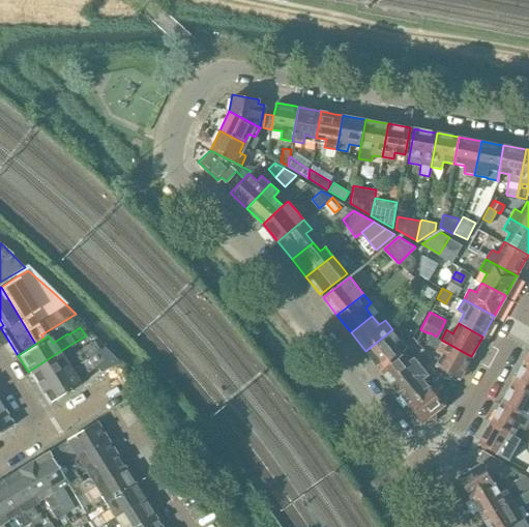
[(365,351),(371,356),(380,368),(401,351),(407,347),(400,339),(392,329),(365,351)]
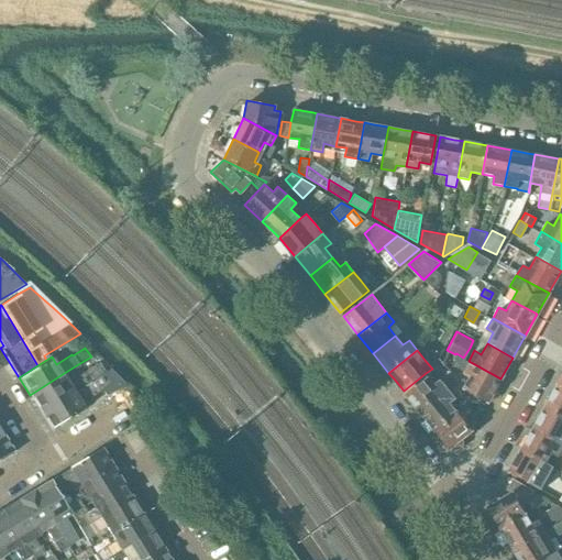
[(488,401),(500,379),(469,361),(463,358),(456,353),(455,354),(451,363),(463,371),(462,372),(470,375),(462,386),(488,401)]
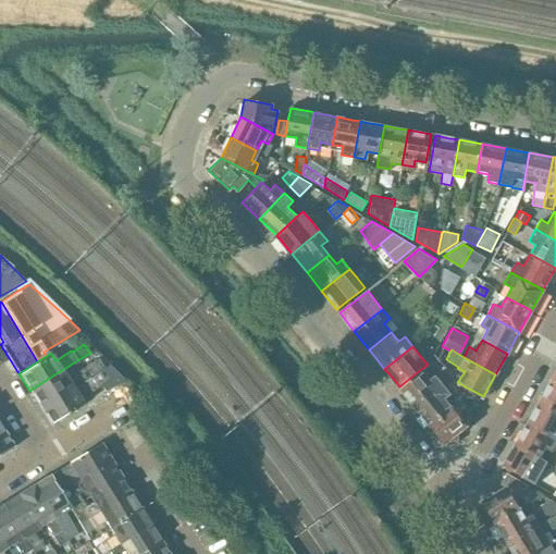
[(29,391),(39,406),(57,395),(113,362),(112,361),(110,362),(103,367),(97,357),(81,367),(82,368),(64,379),(60,371),(29,391)]
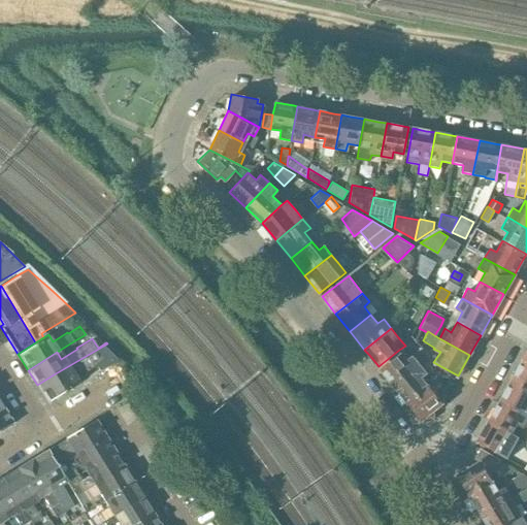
[(60,393),(64,390),(77,382),(74,374),(84,368),(86,371),(101,361),(104,366),(109,363),(113,362),(120,358),(107,343),(54,374),(37,385),(47,401),(60,393)]
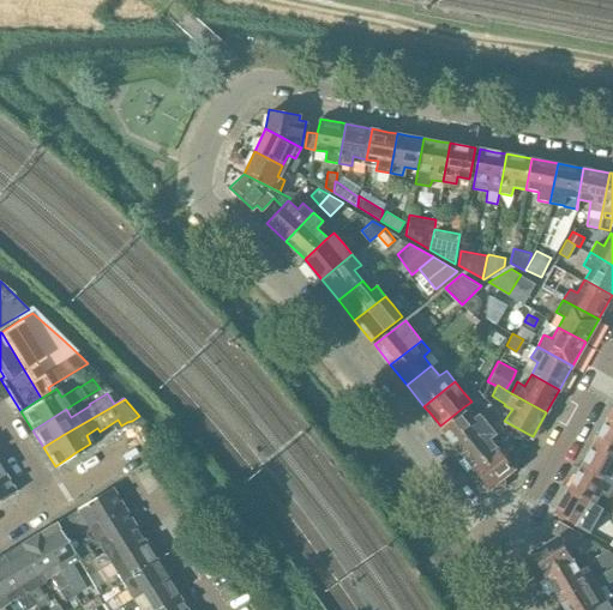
[(492,404),(484,411),(491,420),(498,414),(492,404)]
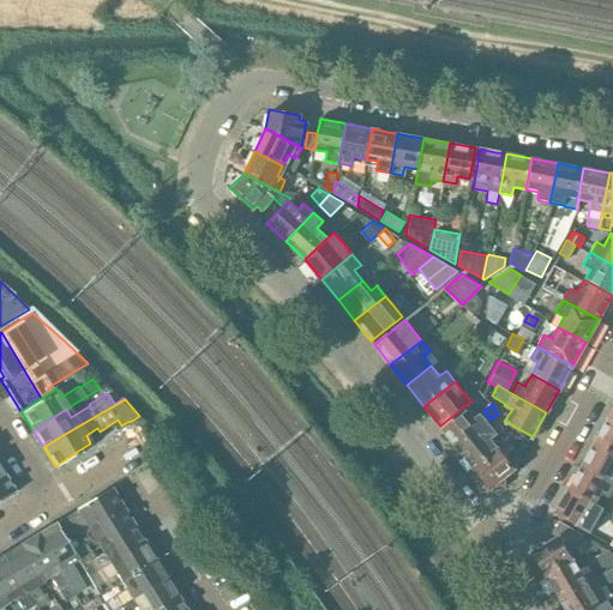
[(440,426),(442,428),(457,447),(487,422),(479,411),(473,416),(464,406),(440,426)]
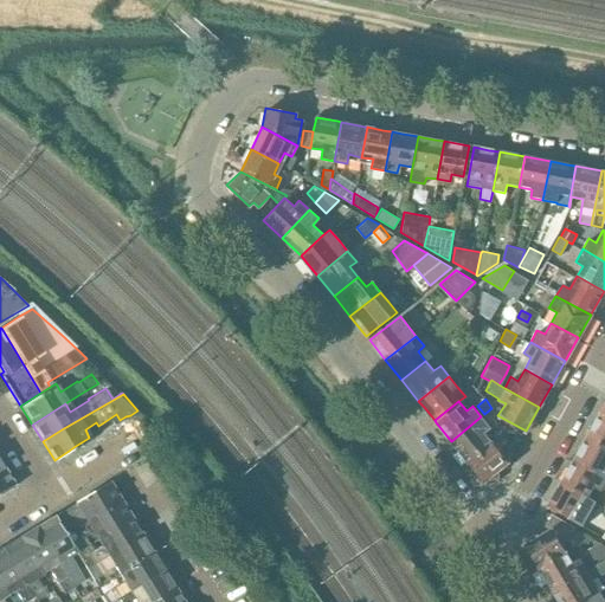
[(599,413),(587,435),(604,444),(604,414),(600,412),(599,413)]
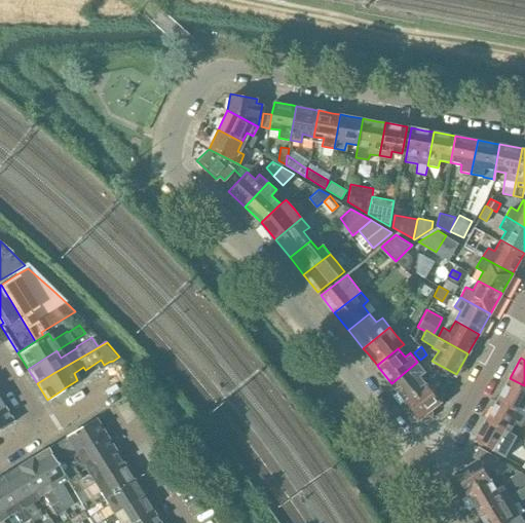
[(417,362),(391,383),(397,389),(403,398),(405,400),(425,383),(419,375),(424,370),(417,362)]
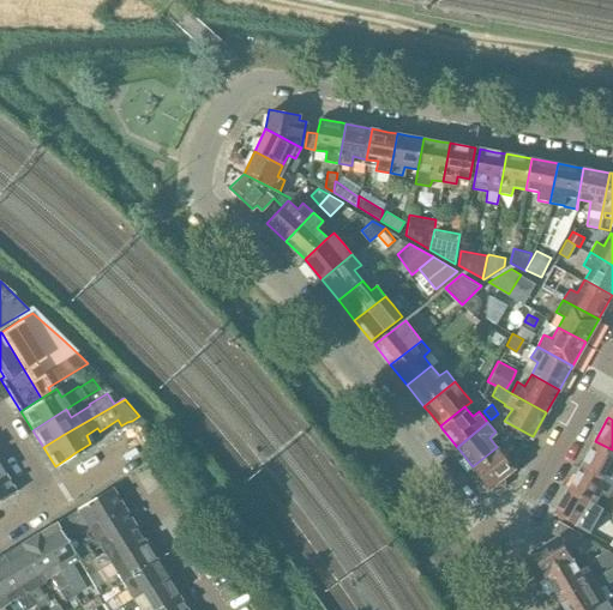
[(612,450),(595,441),(594,444),(582,464),(612,481),(612,450)]
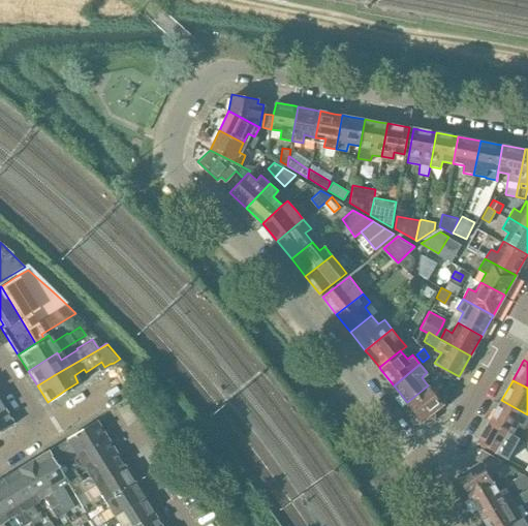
[(428,385),(407,402),(422,421),(423,420),(429,421),(434,416),(434,410),(442,403),(438,398),(428,385)]
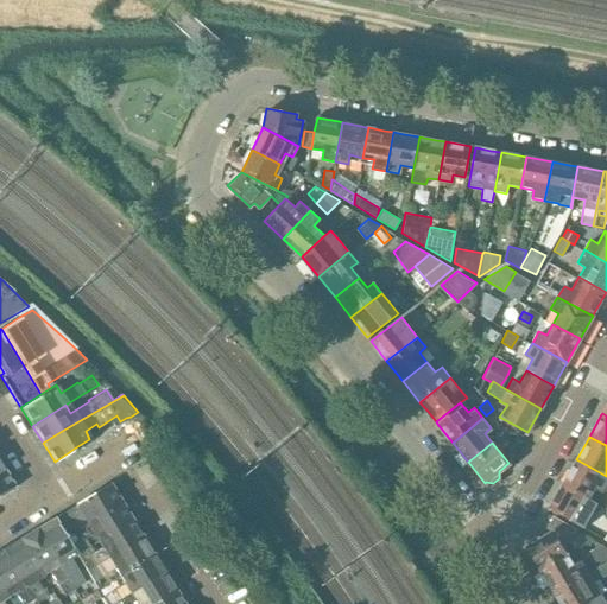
[(606,476),(576,459),(570,469),(563,482),(592,497),(592,496),(596,487),(605,491),(606,487),(606,476)]
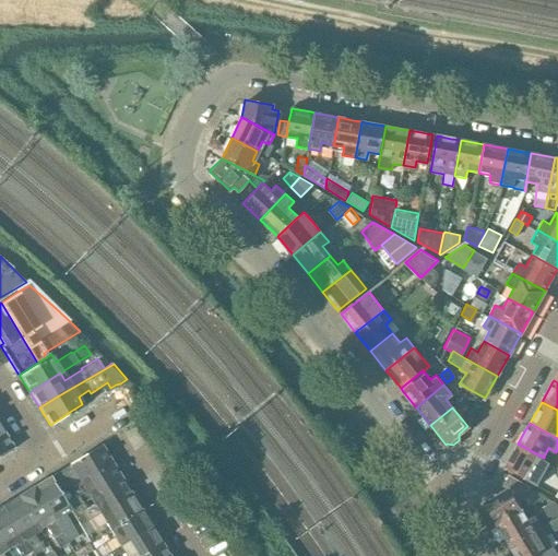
[(3,430),(0,433),(0,453),(13,447),(3,430)]
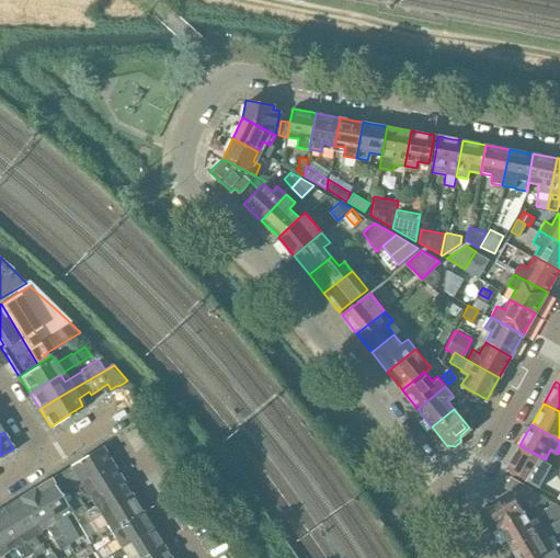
[(509,466),(507,468),(539,486),(551,463),(546,459),(520,445),(520,446),(517,448),(513,457),(512,459),(510,464),(509,466)]
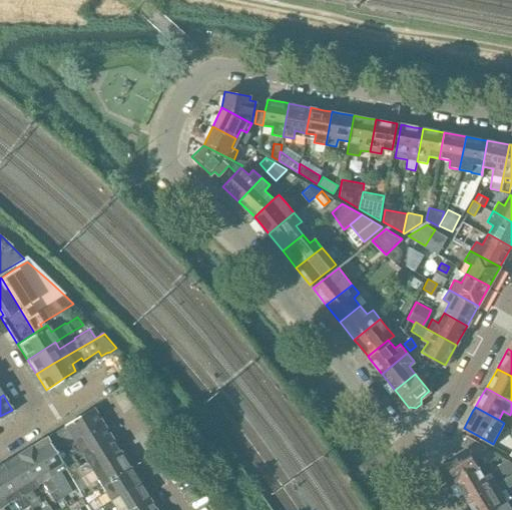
[(54,451),(101,422),(92,408),(63,425),(46,436),(54,451)]
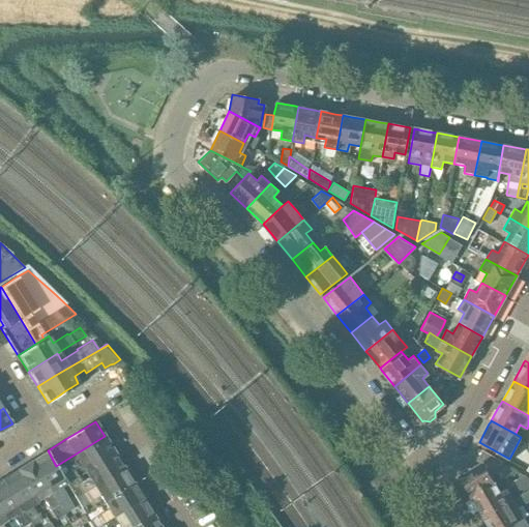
[(114,451),(105,436),(56,466),(65,482),(76,475),(71,469),(80,464),(84,470),(114,451)]
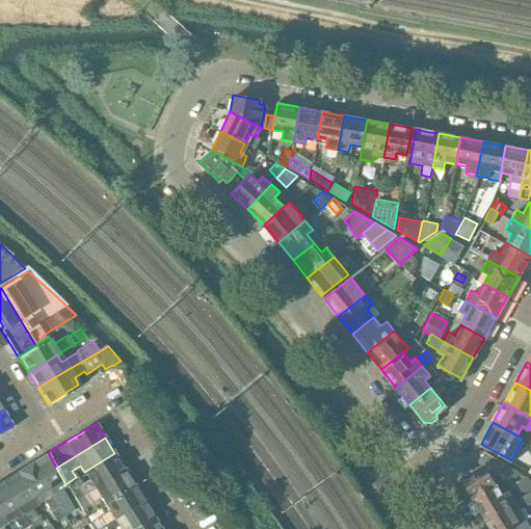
[(497,483),(489,472),(503,464),(504,461),(485,451),(479,460),(484,465),(475,471),(470,471),(465,473),(462,478),(461,478),(463,482),(473,498),(497,483)]
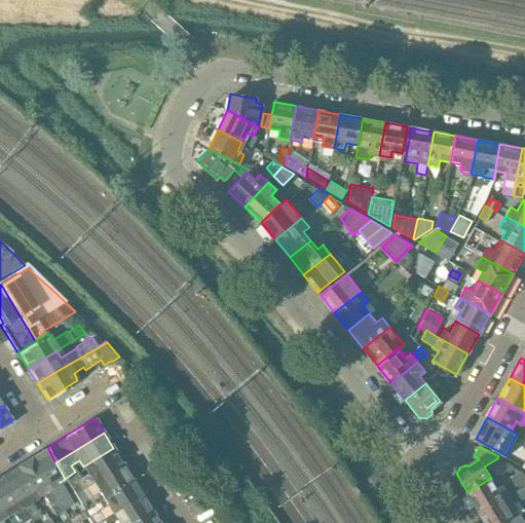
[(47,447),(32,456),(63,509),(71,503),(68,497),(59,482),(65,479),(55,462),(47,447)]
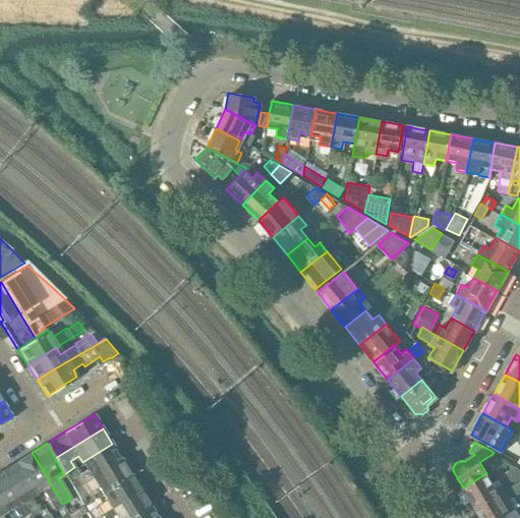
[(121,459),(112,444),(82,462),(87,468),(77,473),(74,467),(64,474),(73,488),(121,459)]
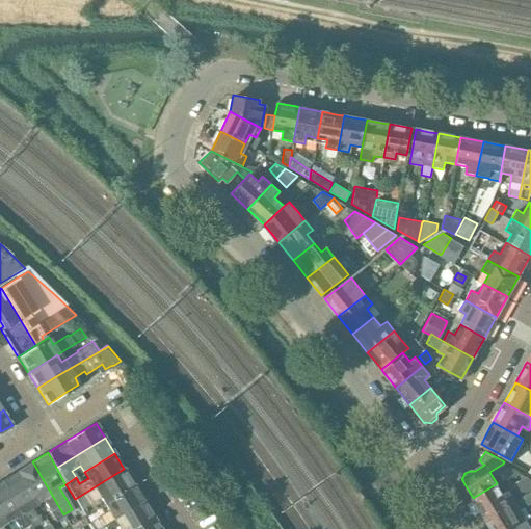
[(32,461),(17,471),(36,503),(43,500),(51,513),(55,520),(63,514),(32,461)]
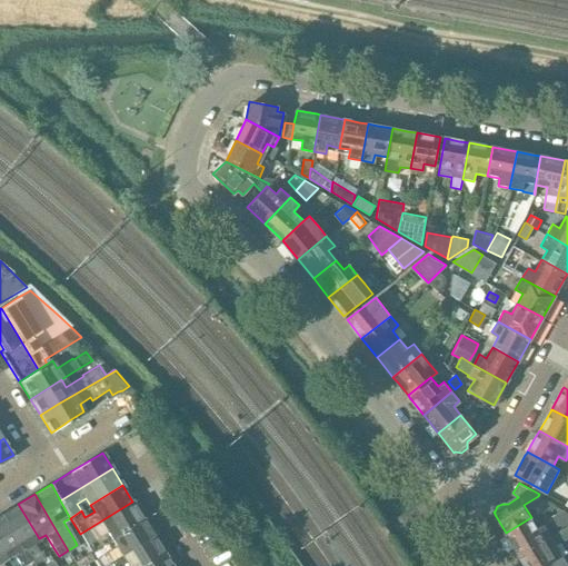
[(143,518),(132,502),(80,534),(86,543),(90,540),(107,530),(111,538),(143,518)]
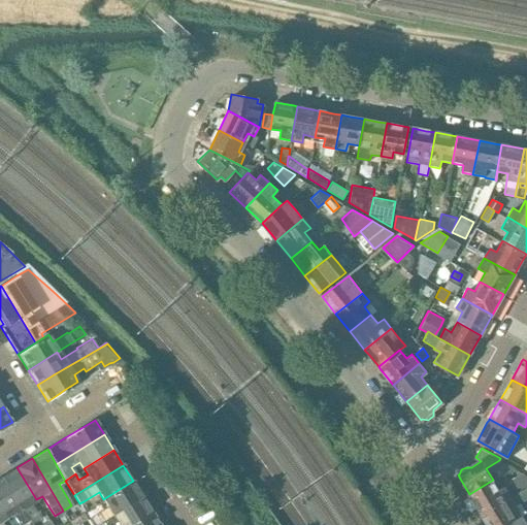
[(17,467),(2,477),(30,523),(37,519),(39,518),(30,503),(36,499),(17,467)]
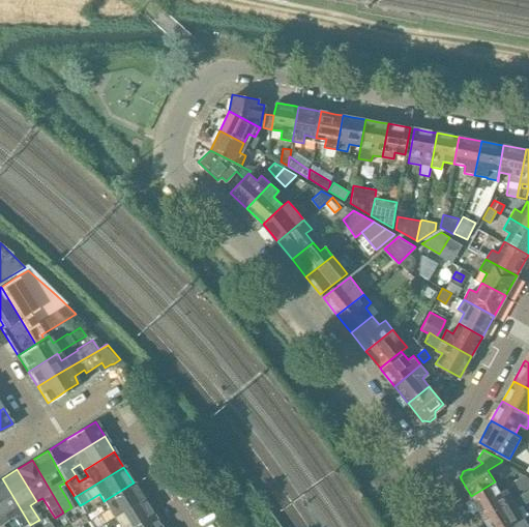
[(520,492),(528,487),(528,476),(524,474),(513,480),(520,492)]
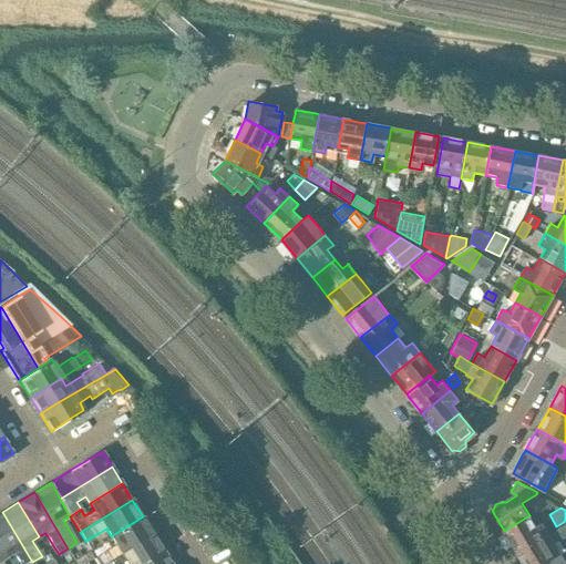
[(2,512),(0,513),(0,544),(8,556),(13,552),(20,563),(33,563),(32,562),(2,512)]
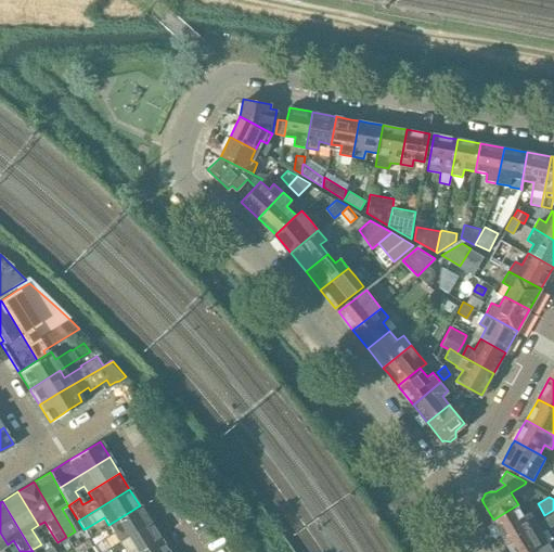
[(518,504),(493,520),(494,520),(506,540),(537,522),(530,511),(525,514),(518,504)]
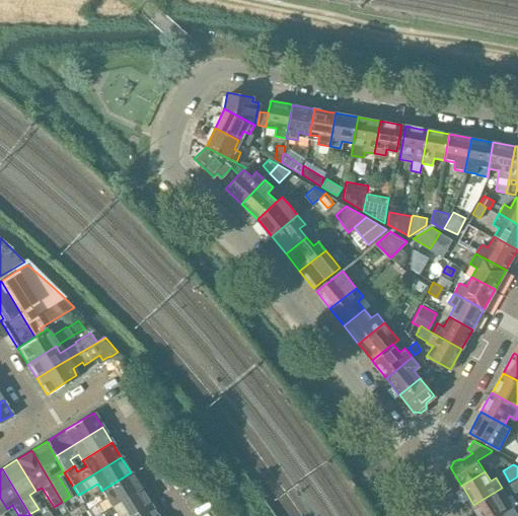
[(93,515),(140,488),(131,472),(101,491),(105,498),(85,510),(88,515),(93,515)]
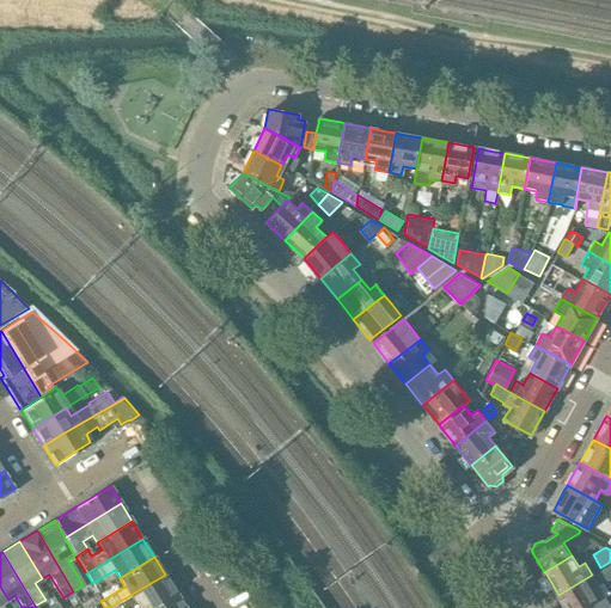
[(165,575),(110,607),(150,607),(176,593),(165,575)]
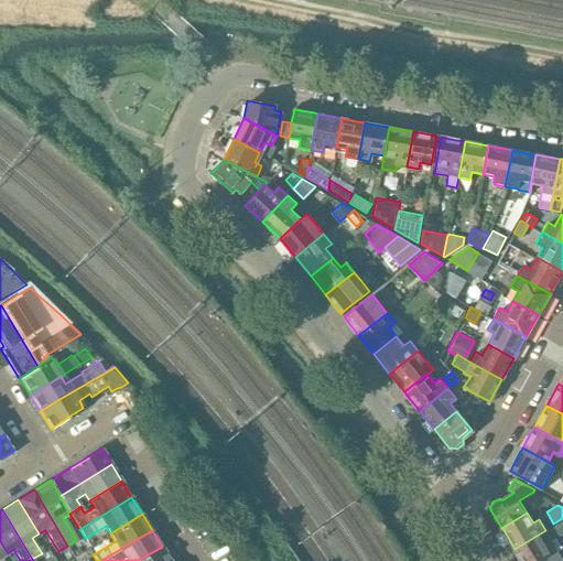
[(515,549),(522,560),(540,560),(558,551),(551,540),(545,530),(515,549)]
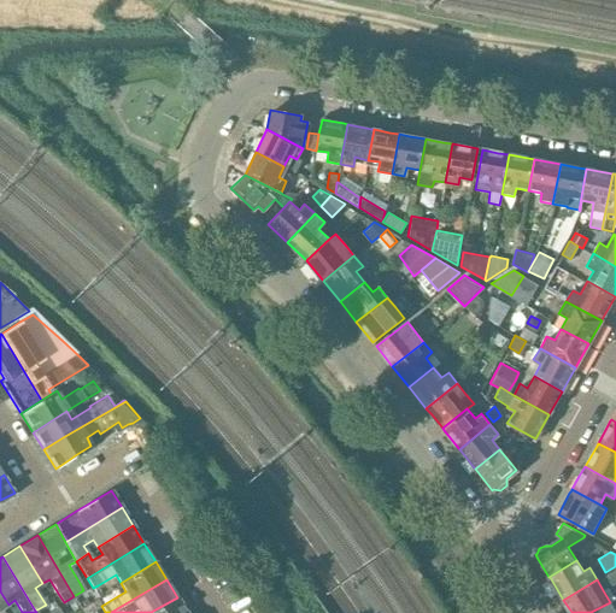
[(187,612),(177,597),(151,612),(187,612)]
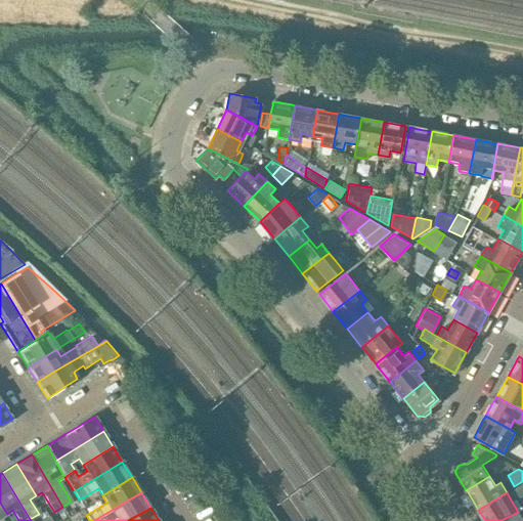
[(502,520),(522,520),(522,519),(518,512),(502,520)]
